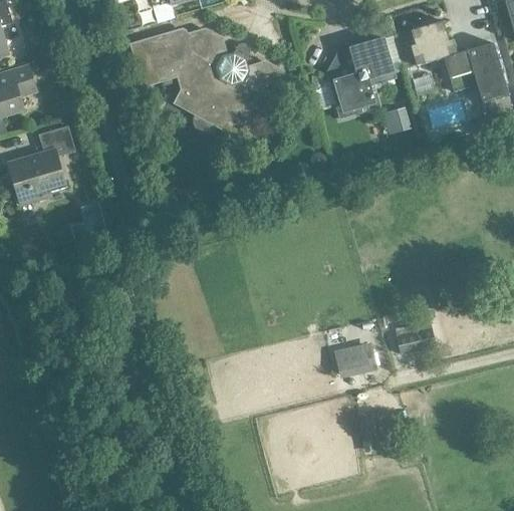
[(0,54),(8,52),(0,25),(0,24),(12,21),(6,0),(0,0),(0,54)]
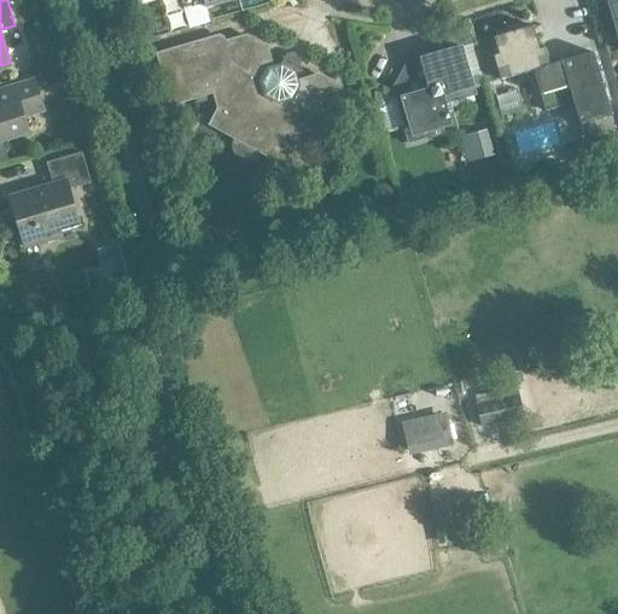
[(156,34),(167,31),(163,18),(152,21),(156,34)]
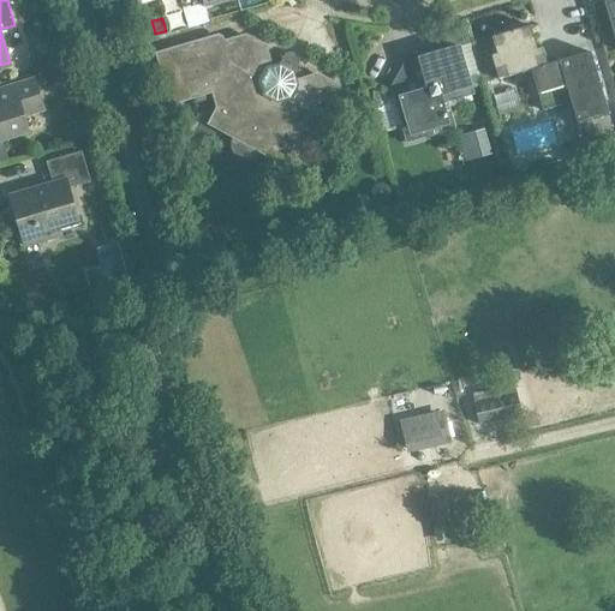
[(491,53),(497,77),(531,67),(543,108),(571,100),(577,123),(609,113),(590,49),(547,63),(542,45),(537,47),(530,23),(491,35),(496,52),(491,53)]
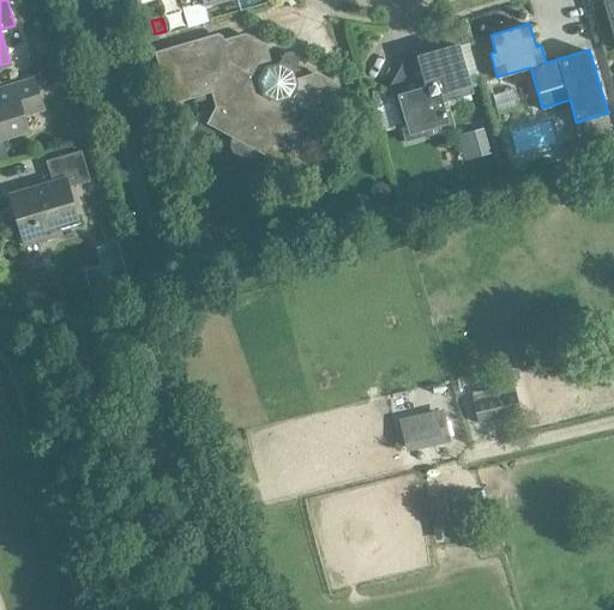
[(155,50),(170,103),(214,90),(218,106),(214,114),(216,125),(232,132),(232,136),(233,134),(233,132),(241,130),(242,133),(254,139),(258,138),(260,148),(257,148),(258,149),(260,149),(275,156),(286,153),(301,124),(311,128),(331,122),(342,104),(336,84),(317,73),(295,79),(293,70),(280,62),(270,66),(264,44),(245,35),(224,41),(212,34),(155,50)]
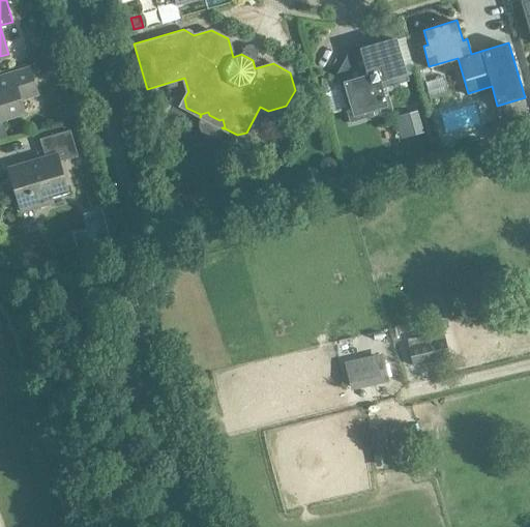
[(395,38),(361,48),(367,67),(362,76),(343,82),(350,104),(346,105),(350,120),(366,116),(364,112),(387,106),(379,80),(405,72),(395,38)]
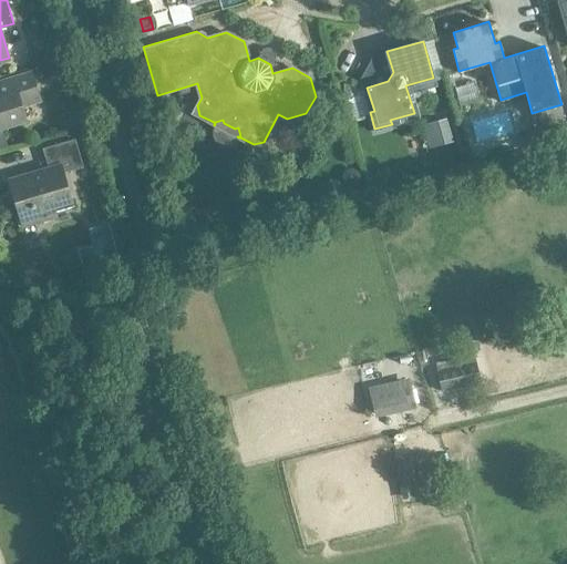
[(0,127),(26,120),(21,105),(40,100),(31,71),(0,80),(0,127)]
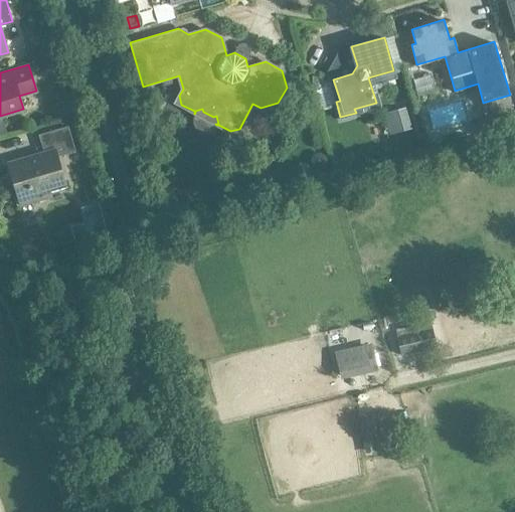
[(392,131),(410,126),(406,110),(387,115),(392,131)]
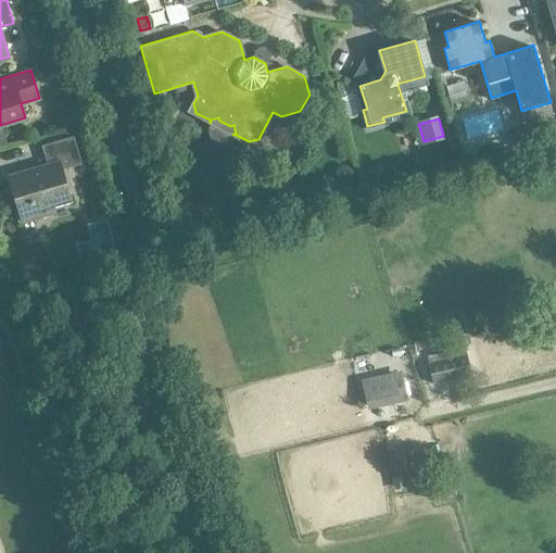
[(10,178),(22,221),(55,211),(53,202),(71,197),(62,168),(81,162),(74,135),(41,145),(48,163),(40,165),(41,170),(10,178)]
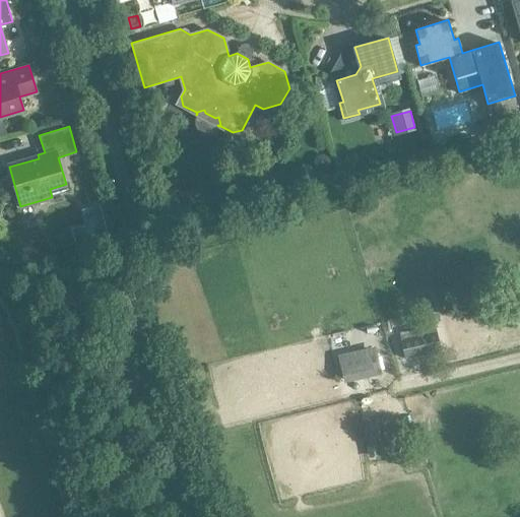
[(316,154),(313,160),(314,168),(320,171),(326,169),(330,163),(328,155),(322,152),(316,154)]
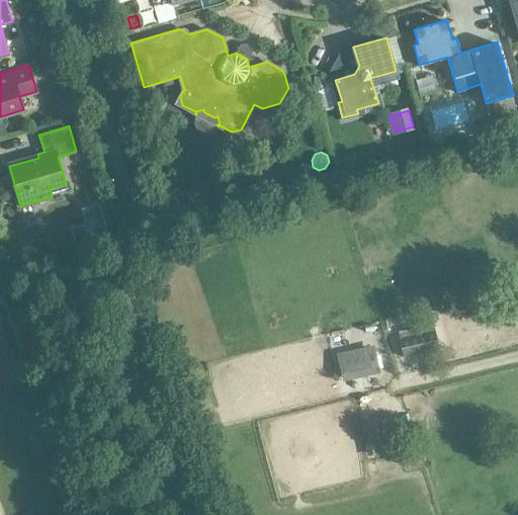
[(438,342),(433,321),(398,329),(404,355),(413,353),(412,348),(438,342)]
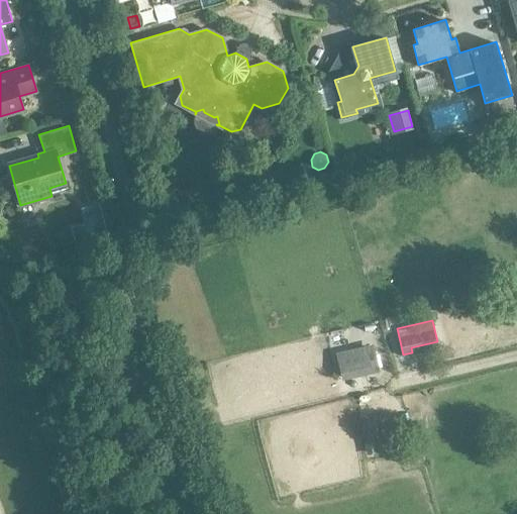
[(374,342),(336,352),(342,380),(380,372),(374,342)]
